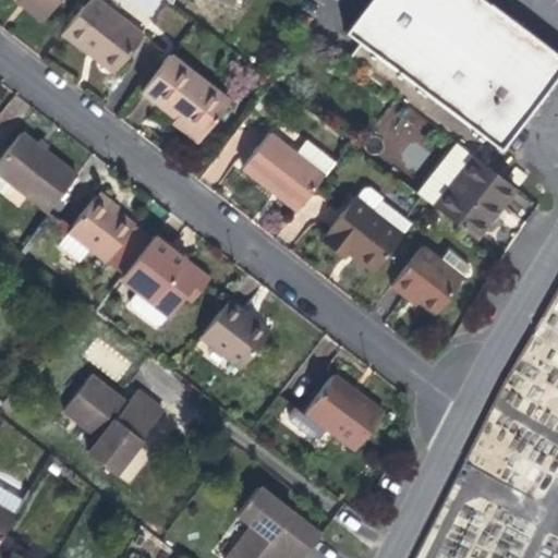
[(39,24),(44,19),(19,0),(16,0),(13,4),(26,14),(39,24)]
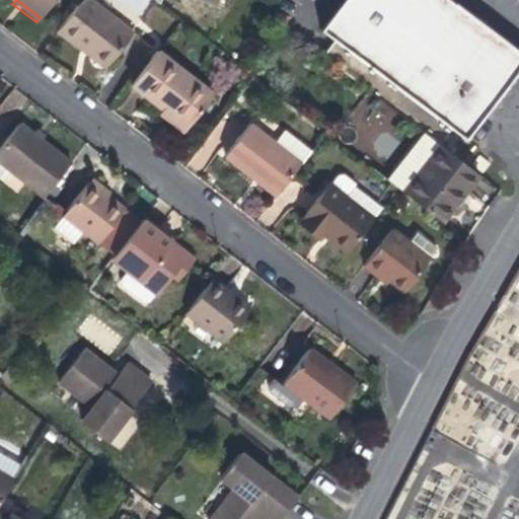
[(17,0),(41,17),(54,0),(17,0)]
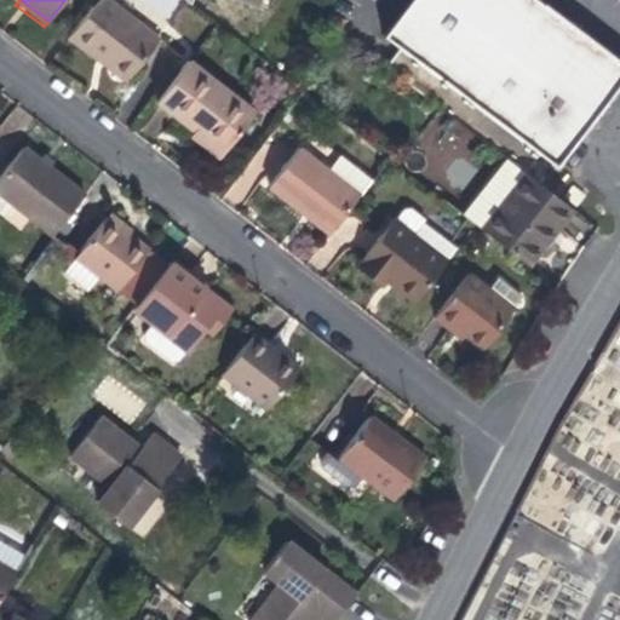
[(95,49),(128,74),(158,35),(112,0),(96,0),(69,35),(92,52),(95,49)]
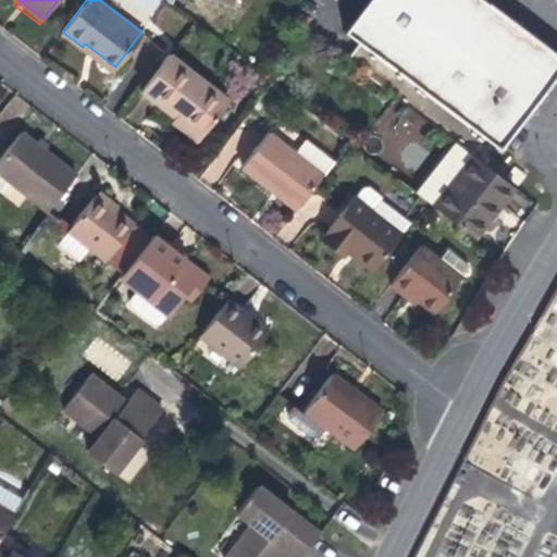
[(349,59),(473,155),(475,157),(489,139),(504,151),(518,133),(556,81),(556,56),(541,44),(484,0),(371,0),(348,32),(362,41),(349,59)]
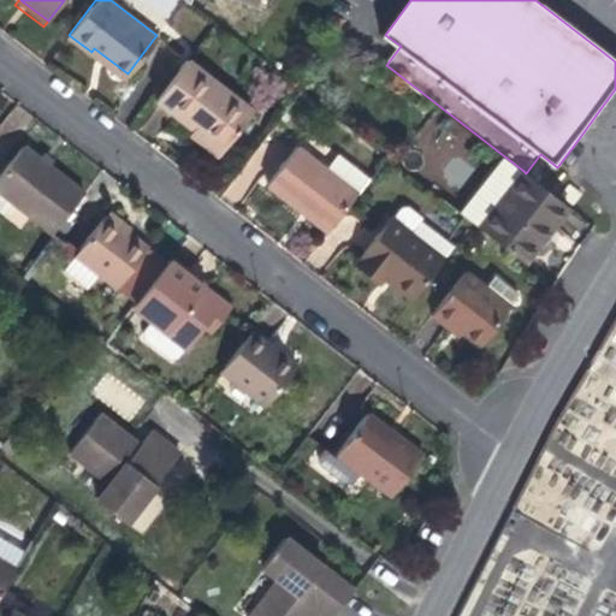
[(124,77),(128,73),(94,48),(92,52),(105,63),(124,77)]
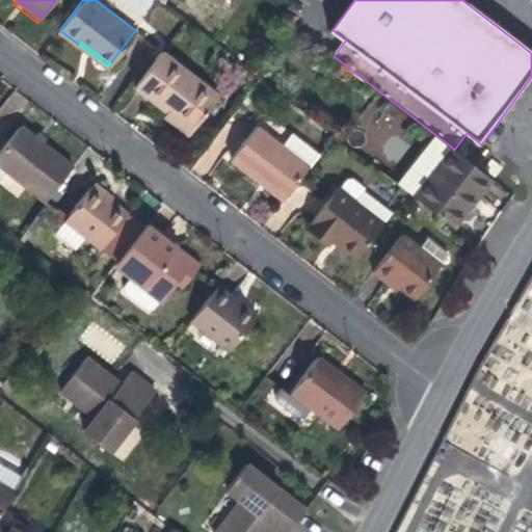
[(160,106),(169,114),(190,130),(217,96),(161,52),(134,86),(160,106)]
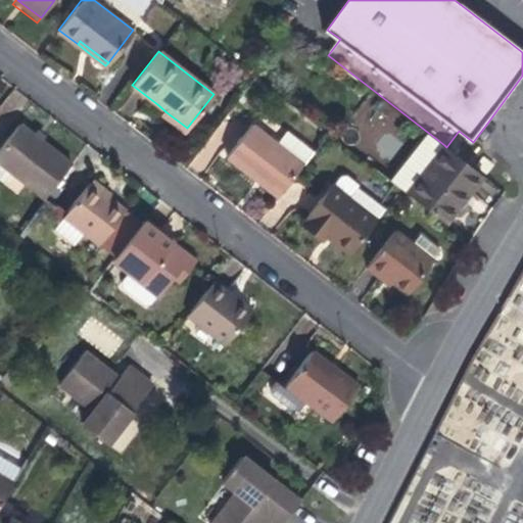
[(184,131),(187,128),(167,112),(164,115),(184,131)]
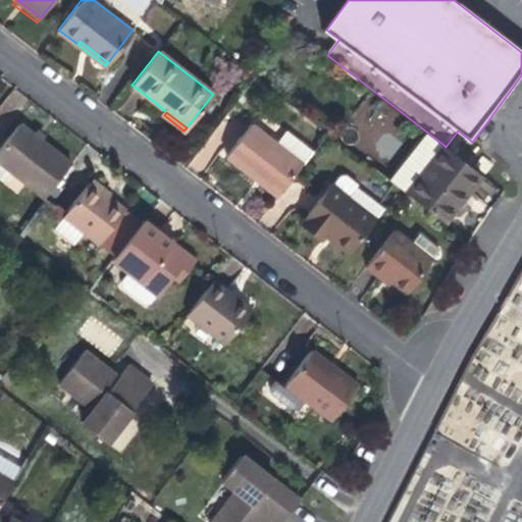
[(0,162),(45,197),(71,162),(46,143),(20,123),(0,148),(0,162)]
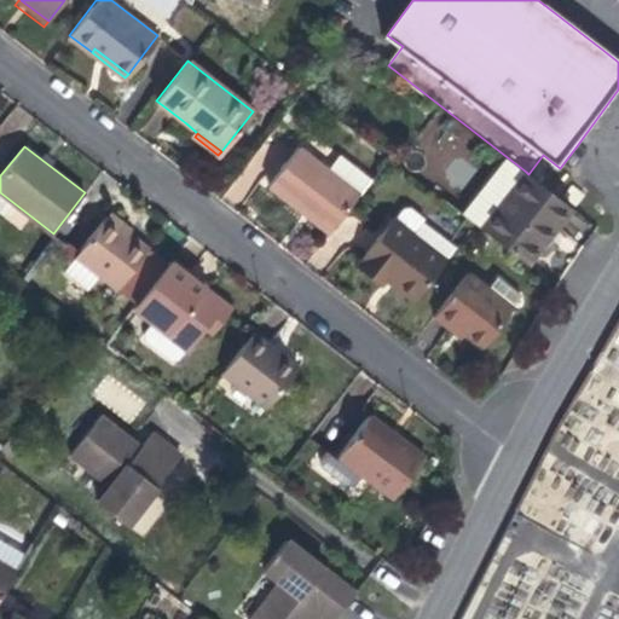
[(328,233),(359,195),(329,171),(300,148),(268,187),(298,210),(328,233)]
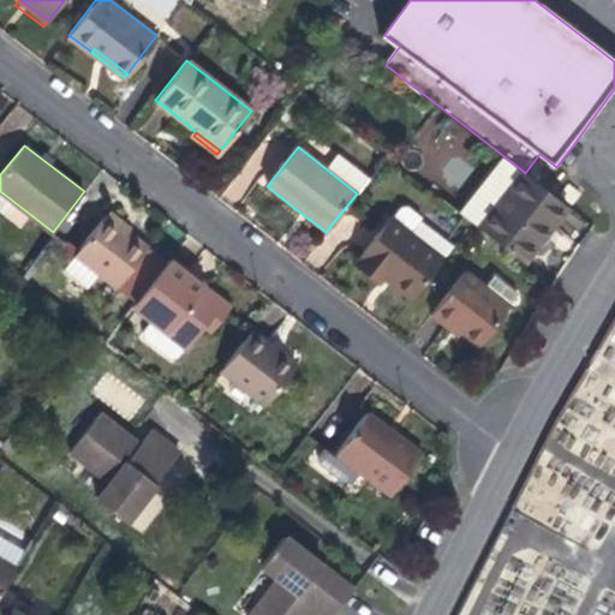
[(338,156),(327,169),(357,193),(368,179),(338,156)]
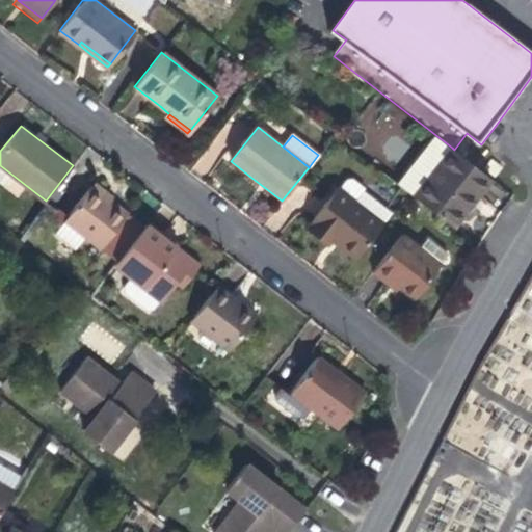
[(493,179),(454,150),(452,148),(415,195),(455,227),(475,201),(493,179)]
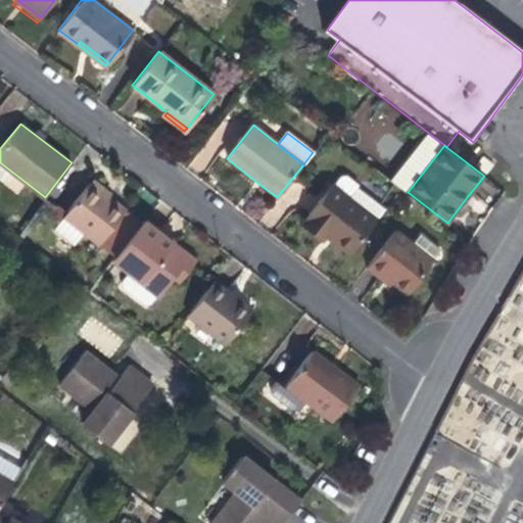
[(341,177),(333,186),(377,220),(385,208),(358,187),(360,185),(346,176),(341,177)]
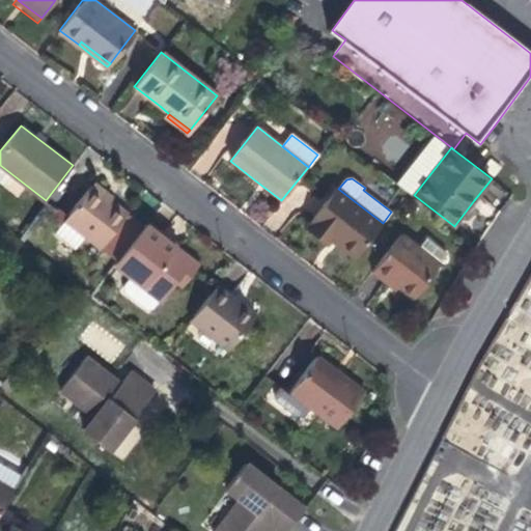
[(94,183),(92,187),(110,200),(113,196),(106,191),(94,183)]
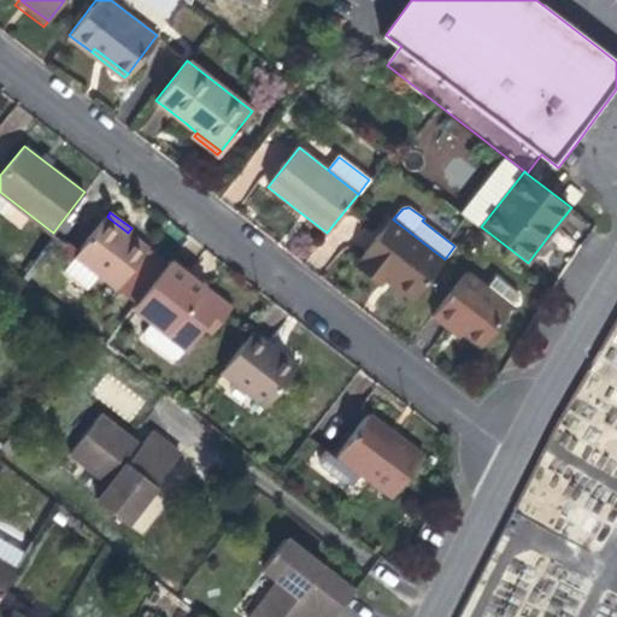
[(107,217),(76,257),(100,276),(117,289),(148,248),(128,233),(107,217)]
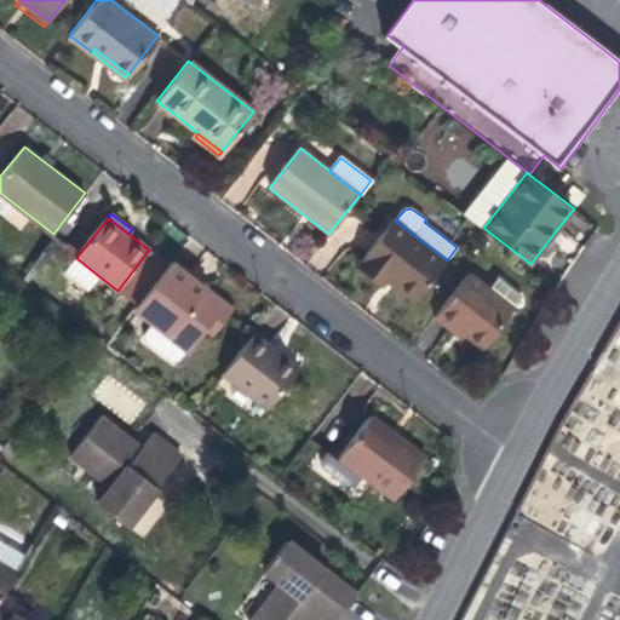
[(447,260),(395,220),(395,219),(362,262),(386,281),(391,276),(419,297),(447,260)]
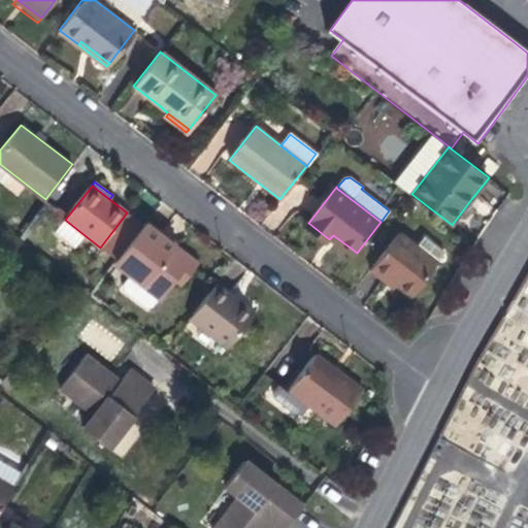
[(75,249),(86,236),(65,220),(55,233),(75,249)]
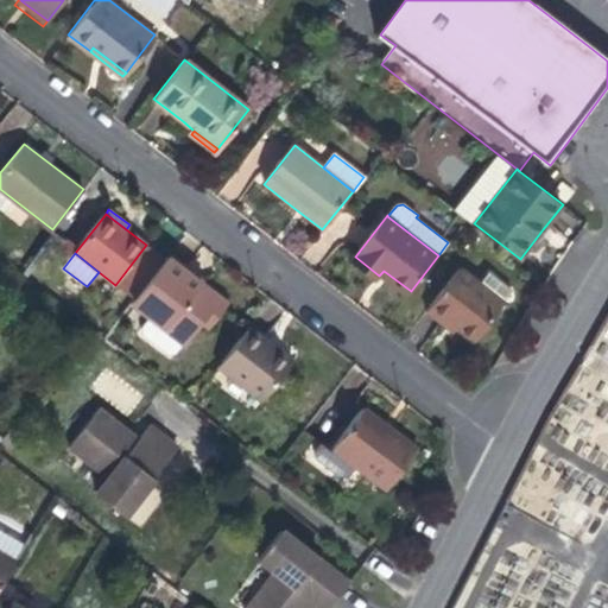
[(168,257),(164,261),(182,277),(187,271),(168,257)]
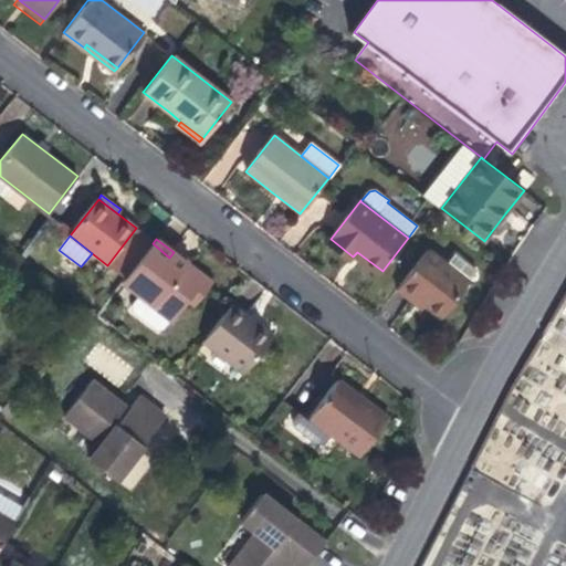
[(349,261),(353,257),(331,239),(327,243),(341,254),(349,261)]
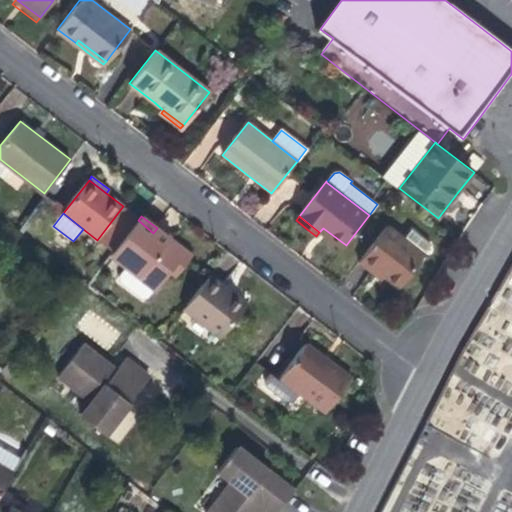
[(138,220),(111,254),(127,267),(156,289),(170,271),(184,253),(167,240),(169,238),(164,234),(157,228),(153,233),(138,220)]
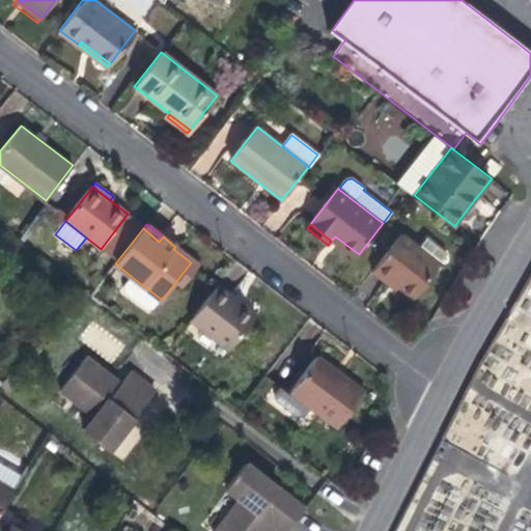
[(441,262),(440,261),(420,246),(403,233),(374,271),(388,282),(391,278),(401,286),(415,297),(441,262)]
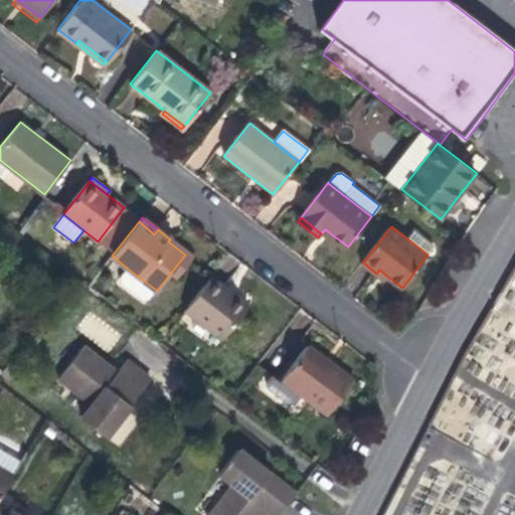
[(344,251),(348,246),(325,229),(321,233),(344,251)]
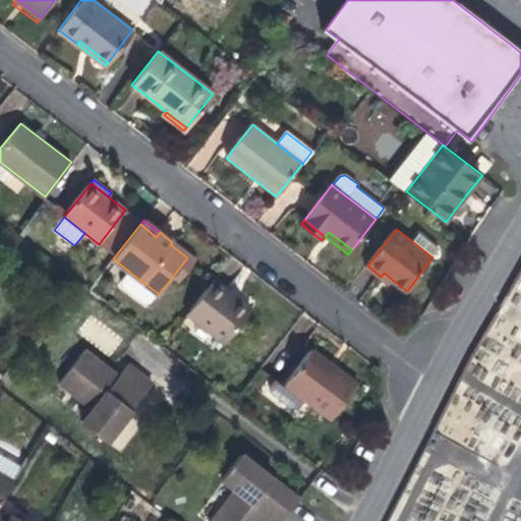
[(419,232),(412,241),(431,256),(440,246),(419,232)]
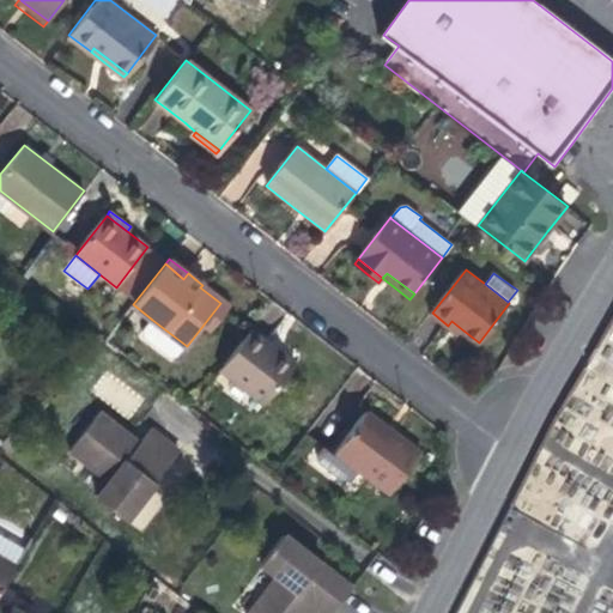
[(228,309),(220,303),(204,325),(211,331),(228,309)]
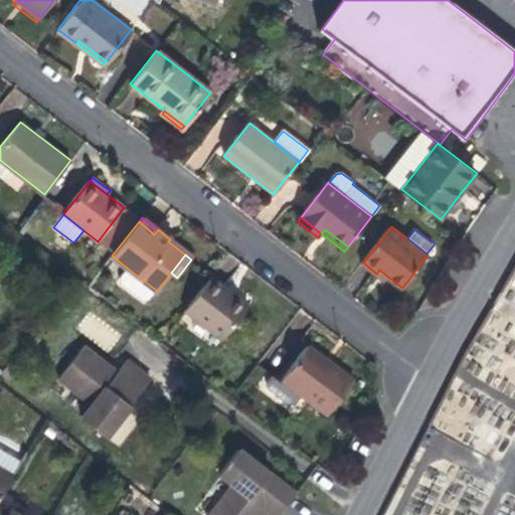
[(155,293),(157,291),(128,269),(120,279),(120,284),(141,300),(147,300),(154,292),(155,293)]
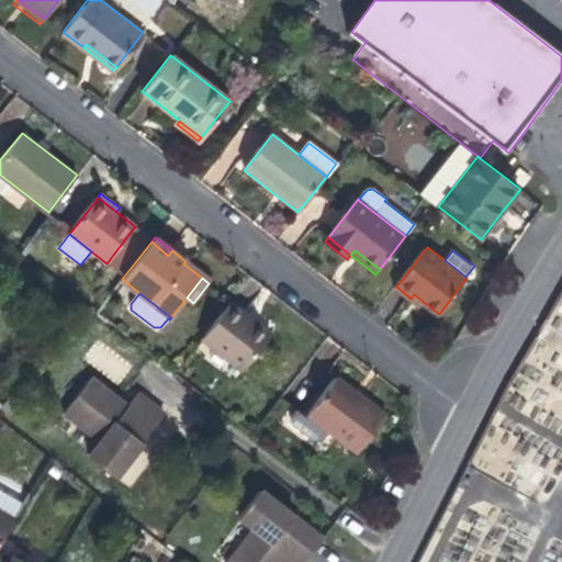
[(228,303),(200,340),(240,371),(269,335),(250,319),(228,303)]
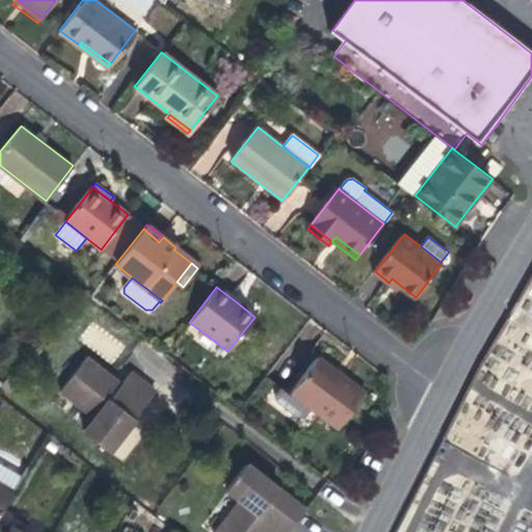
[(86,357),(58,394),(91,419),(81,432),(108,453),(156,392),(131,372),(122,384),(86,357)]
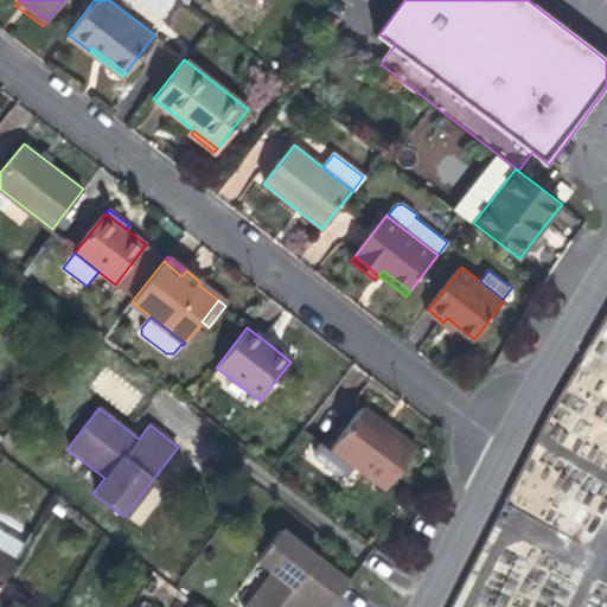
[(362,408),(332,448),(356,467),(388,491),(419,451),(393,432),(362,408)]
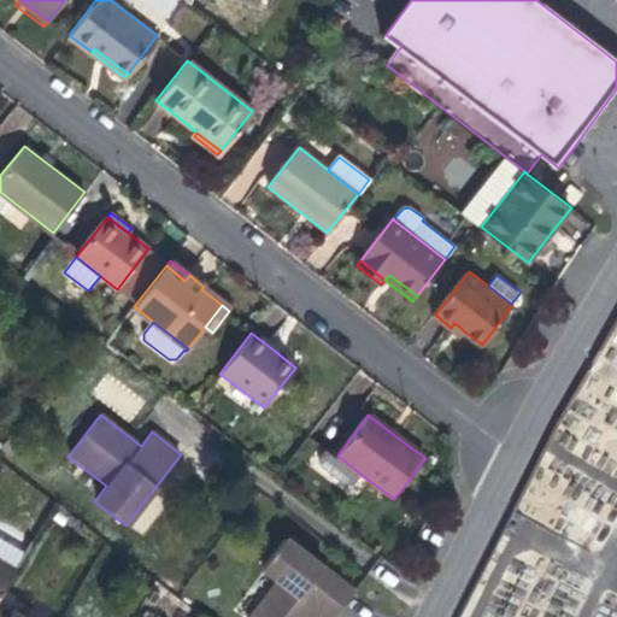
[(354,485),(362,475),(338,456),(325,447),(318,457),(319,465),(346,486),(354,485)]
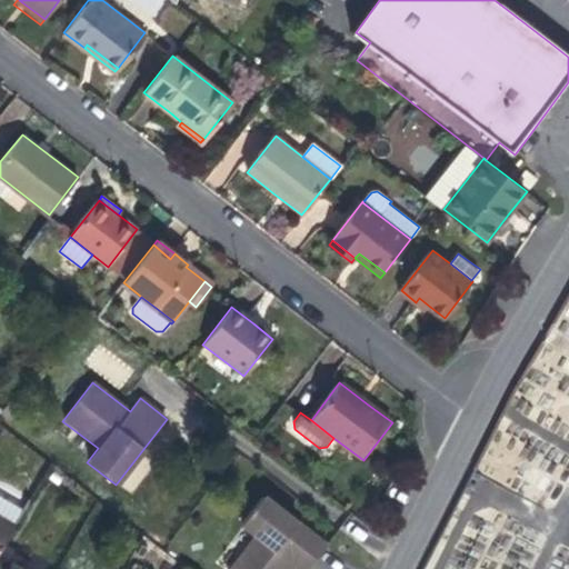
[(263,497),(240,527),(253,537),(228,568),(291,568),(293,568),(295,568),(310,568),(328,547),(263,497)]
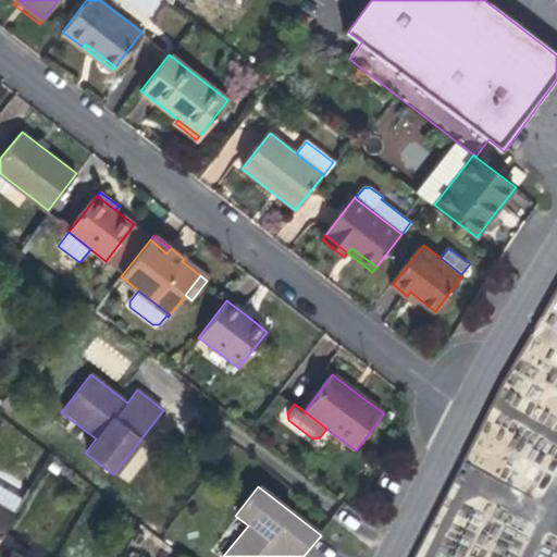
[(0,536),(12,516),(0,508),(0,536)]
